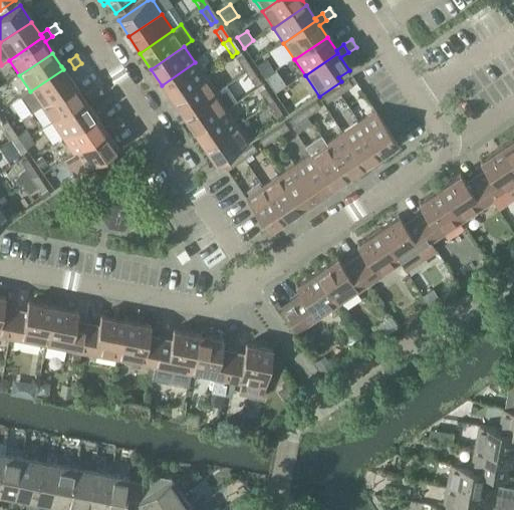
[(244,75),(250,71),(242,59),(236,63),(244,75)]
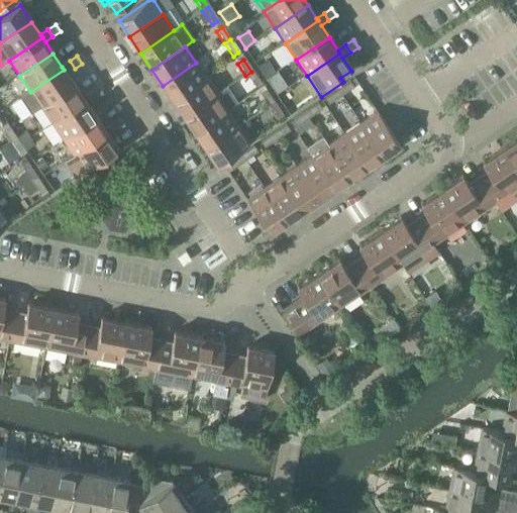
[(75,69),(70,61),(62,67),(64,70),(30,92),(41,108),(55,99),(57,98),(75,86),(67,74),(75,69)]
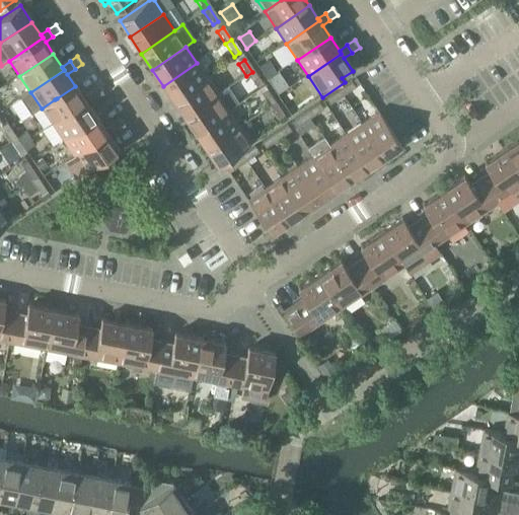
[(197,63),(163,86),(173,102),(183,95),(207,79),(197,63)]
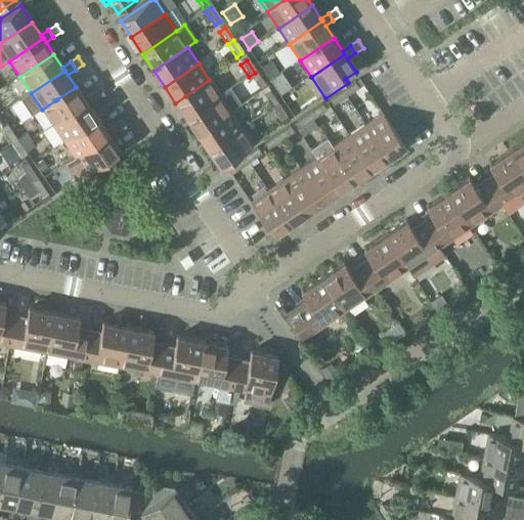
[(271,65),(261,71),(269,83),(278,77),(271,65)]
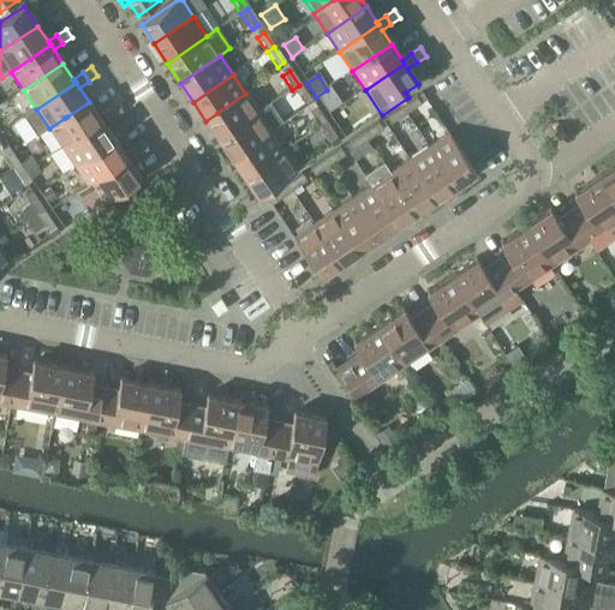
[(299,85),(292,90),(303,106),(310,101),(299,85)]
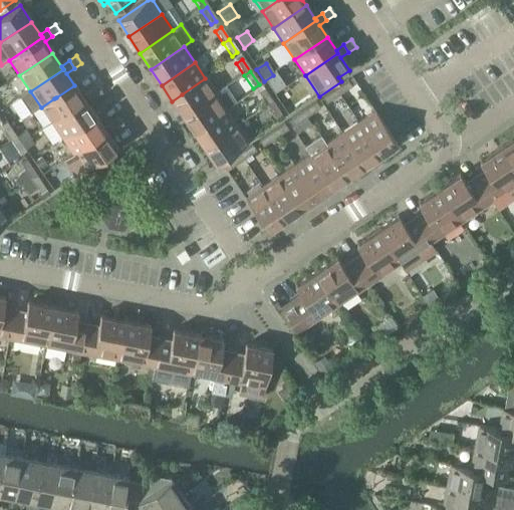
[(216,94),(205,78),(182,94),(172,101),(183,117),(216,94)]
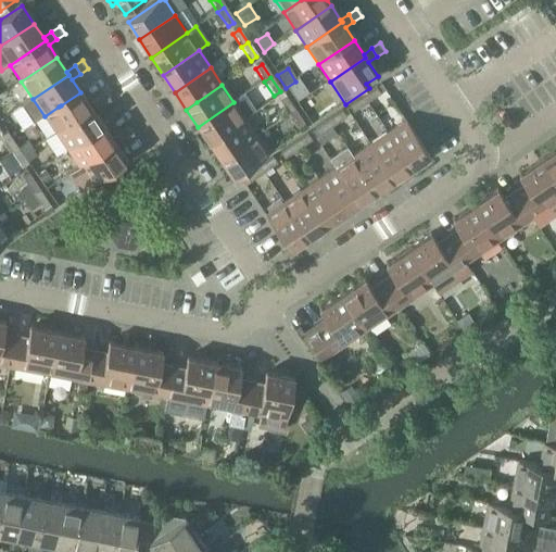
[(378,89),(363,99),(367,105),(381,96),(378,89)]
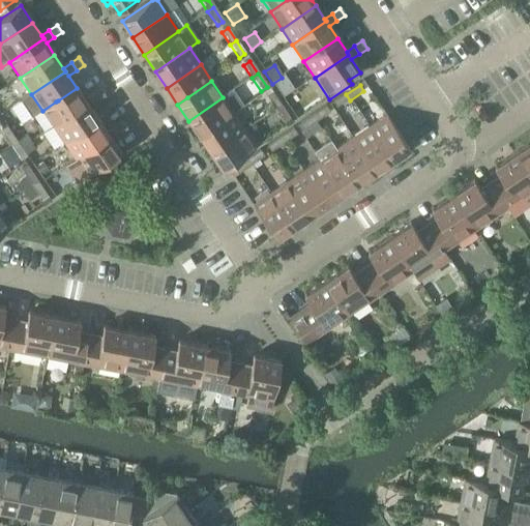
[(86,100),(77,88),(58,100),(56,101),(42,111),(54,128),(89,105),(86,100)]
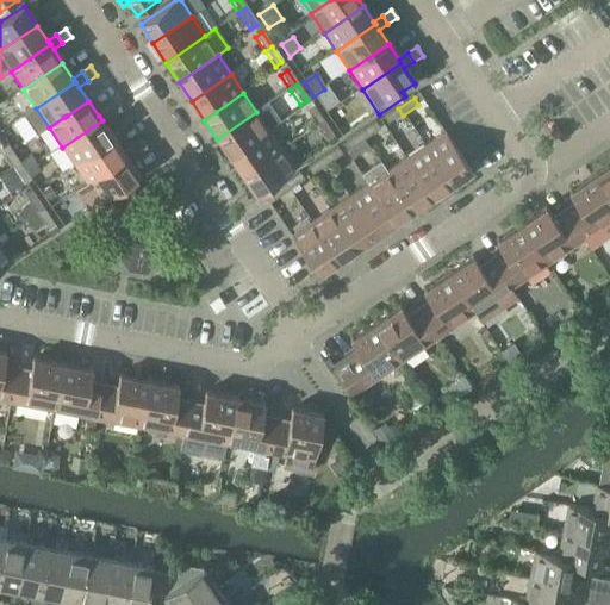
[(111,116),(113,119),(123,113),(117,104),(107,111),(111,116)]
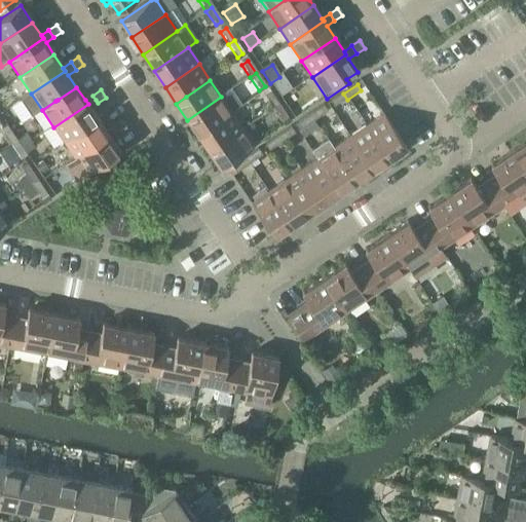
[(272,110),(278,106),(270,94),(264,98),(272,110)]
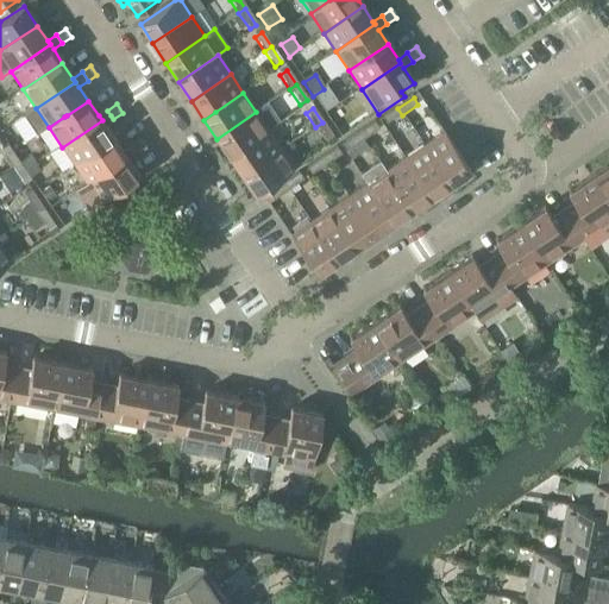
[(388,125),(402,115),(397,108),(383,118),(388,125)]
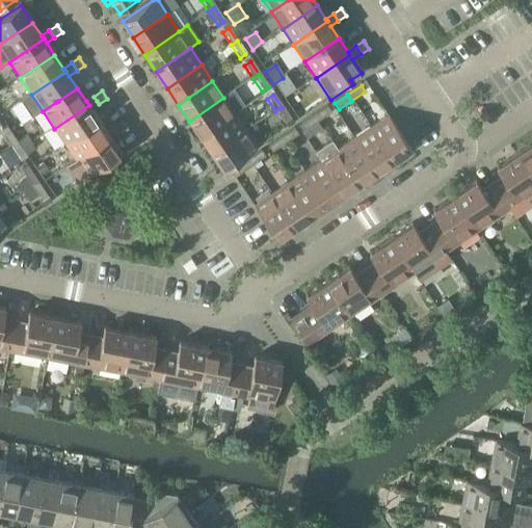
[(65,146),(100,122),(90,109),(99,104),(97,101),(94,97),(86,101),(89,105),(54,129),(65,146)]
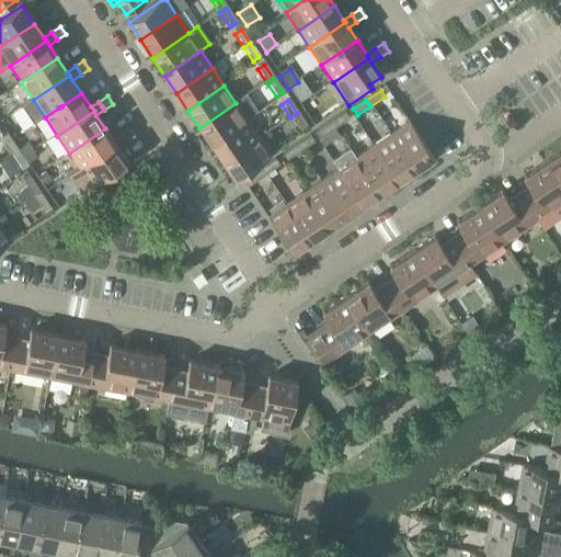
[(212,146),(248,121),(236,103),(199,128),(212,146)]
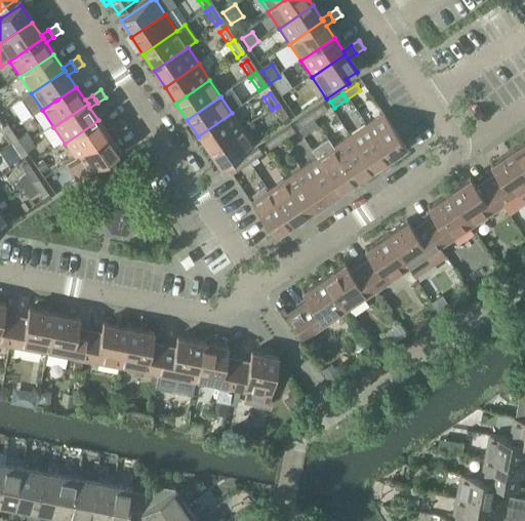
[(278,106),(272,110),(281,123),(286,119),(278,106)]
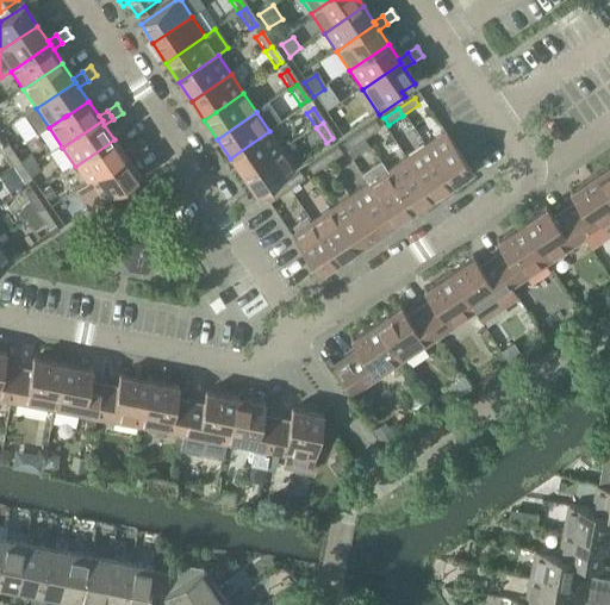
[(362,132),(367,139),(383,129),(378,123),(362,132)]
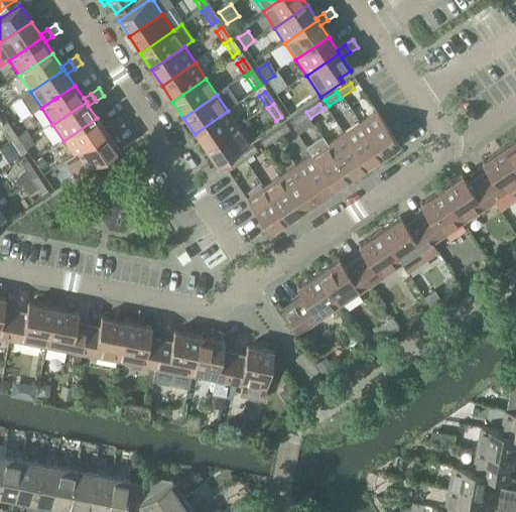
[(206,150),(239,127),(228,111),(195,134),(206,150)]
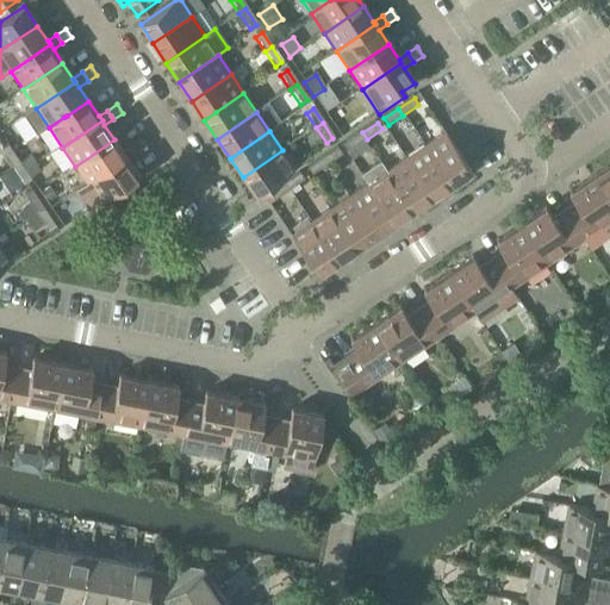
[(367,139),(362,132),(348,143),(352,149),(367,139)]
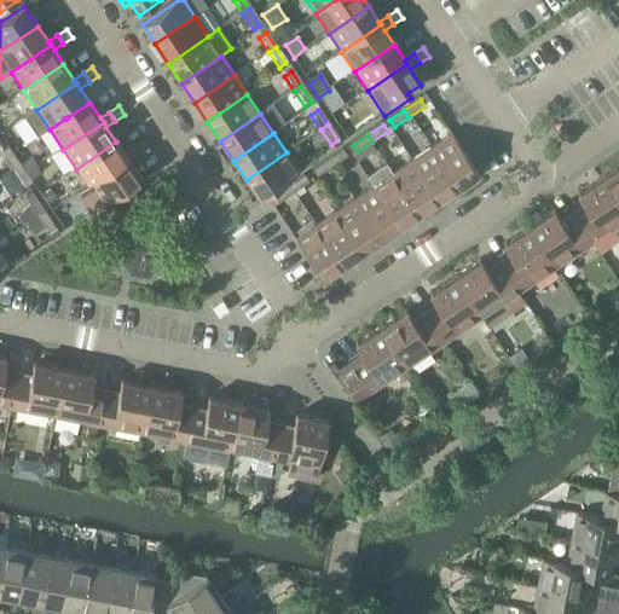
[(434,150),(461,190),(479,178),(452,137),(444,143),(434,150)]
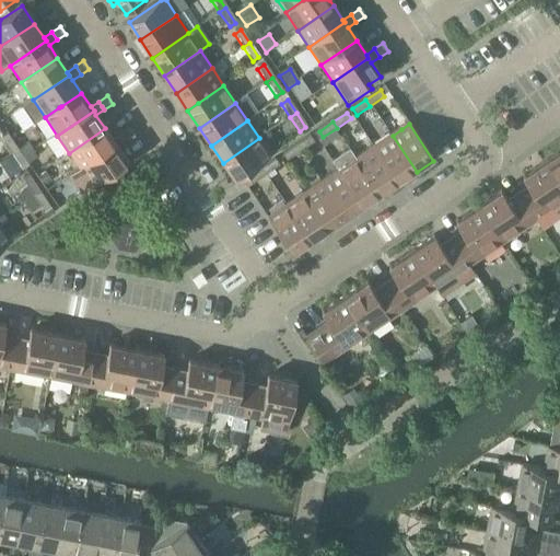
[(105,128),(69,153),(80,170),(80,171),(117,146),(114,141),(105,128)]
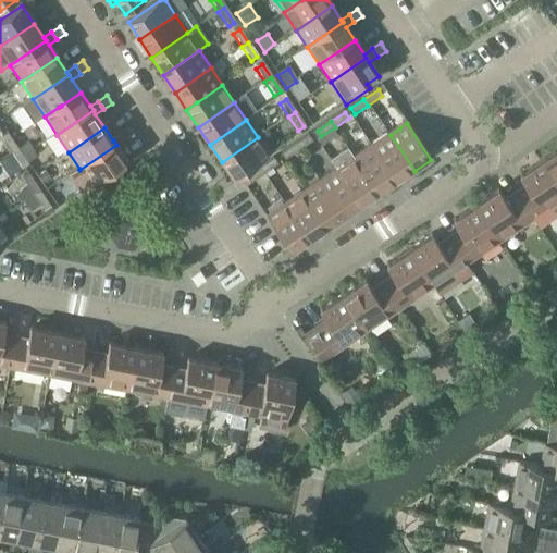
[(121,135),(126,144),(135,137),(130,130),(121,135)]
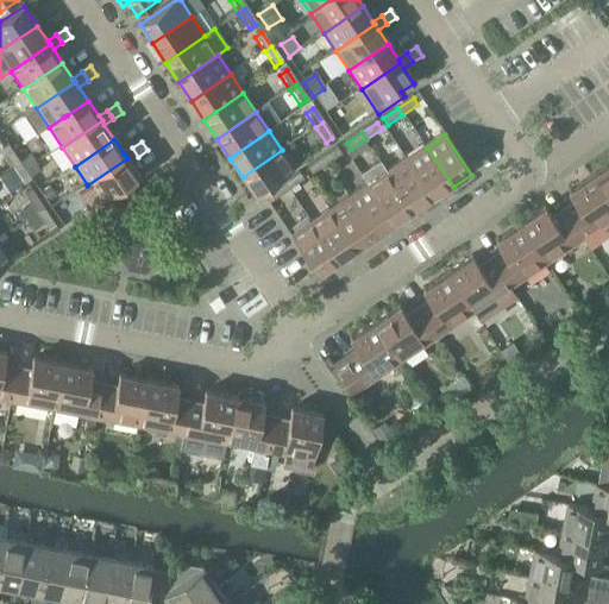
[(10,148),(4,152),(14,169),(22,164),(10,148)]
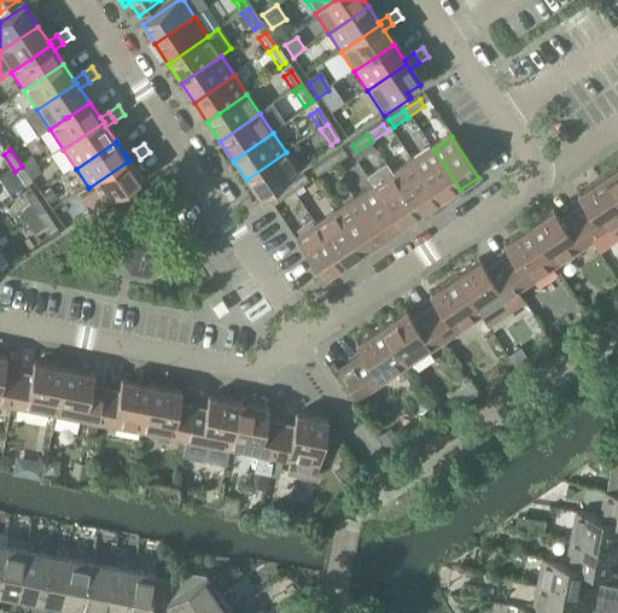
[(140,159),(134,150),(126,156),(129,161),(88,188),(88,187),(76,196),(91,216),(143,181),(132,165),(140,159)]
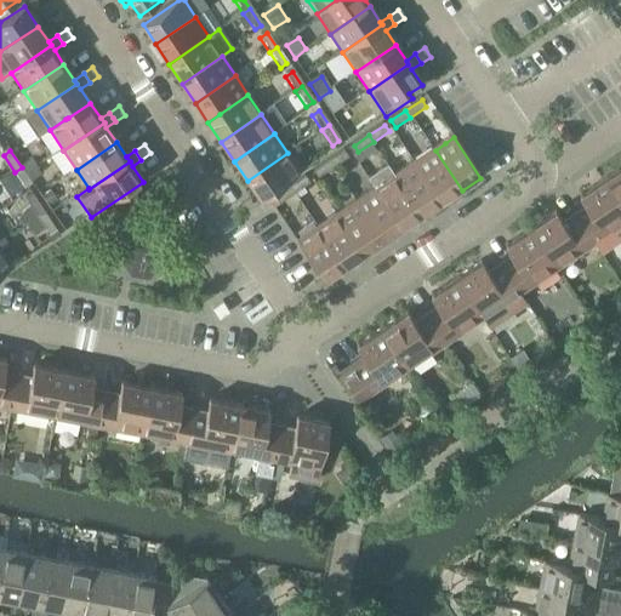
[(462,190),(436,150),(416,163),(443,204),(445,201),(462,190)]
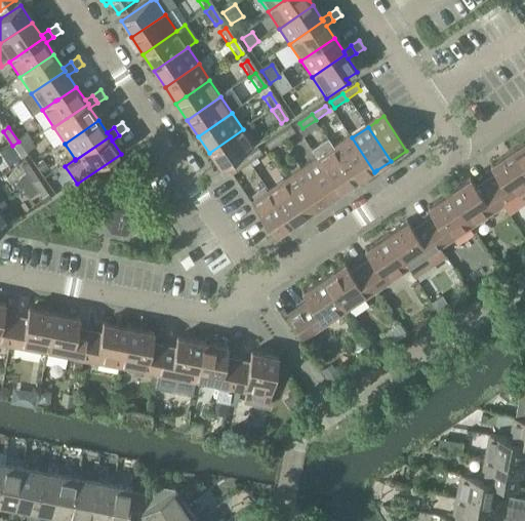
[(243,129),(209,153),(220,170),(254,147),(243,129)]
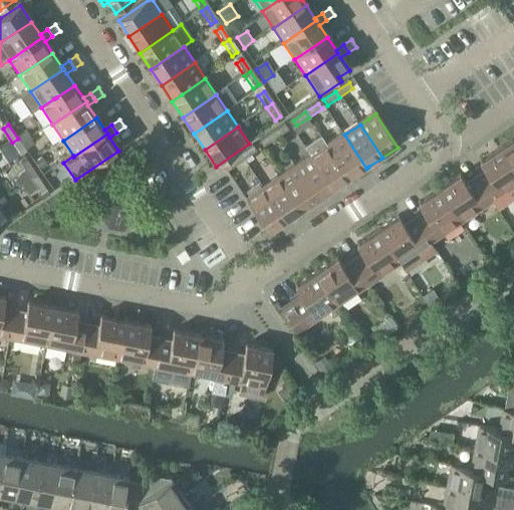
[(273,134),(277,139),(287,133),(283,126),(273,134)]
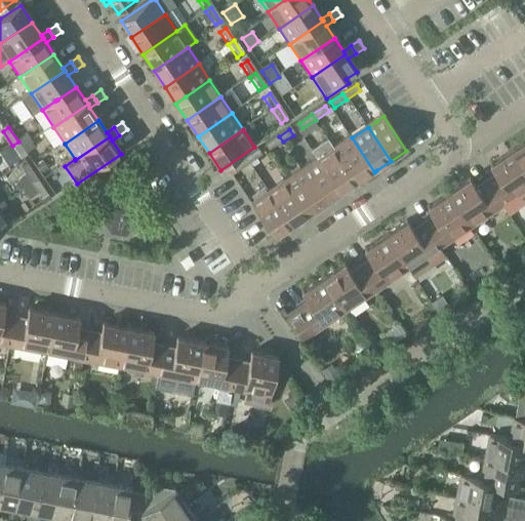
[(28,135),(18,142),(23,148),(32,141),(28,135)]
